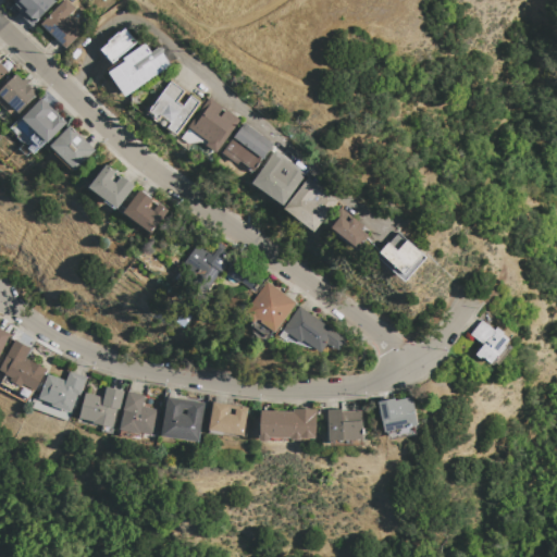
[(53,0),(56,1),(32,26),(21,15),(22,14),(19,10),(20,9),(13,2),(15,0),(53,0)]
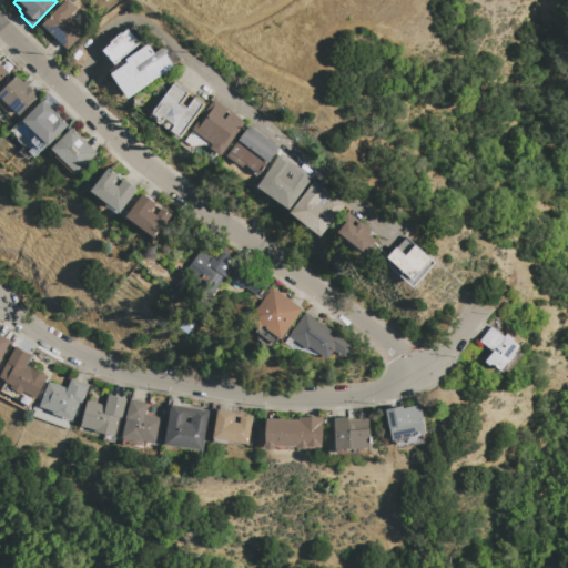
[(41,24),(66,0),(68,0),(77,8),(71,13),(87,29),(67,50),(41,24)]
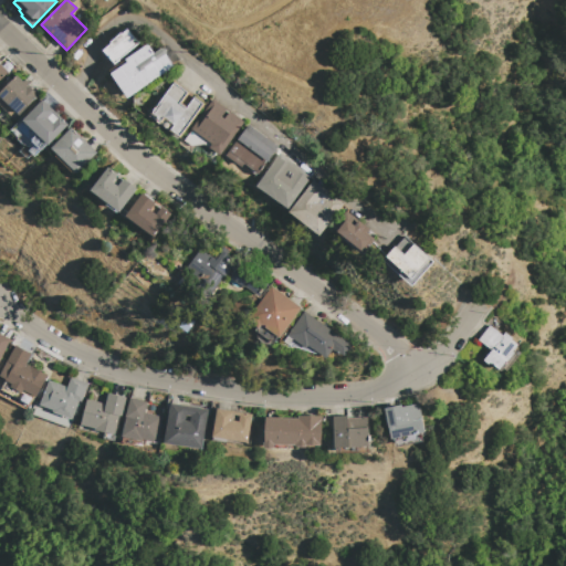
[(114,65),(102,51),(109,44),(107,42),(119,33),(121,35),(128,29),(140,43),(114,65)]
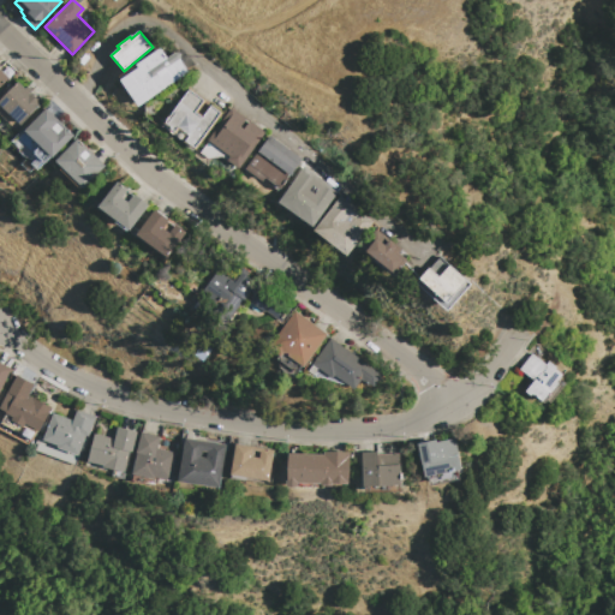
[(138,107),(120,81),(137,69),(136,65),(160,48),(167,58),(173,53),(179,54),(178,60),(186,72),(138,107)]
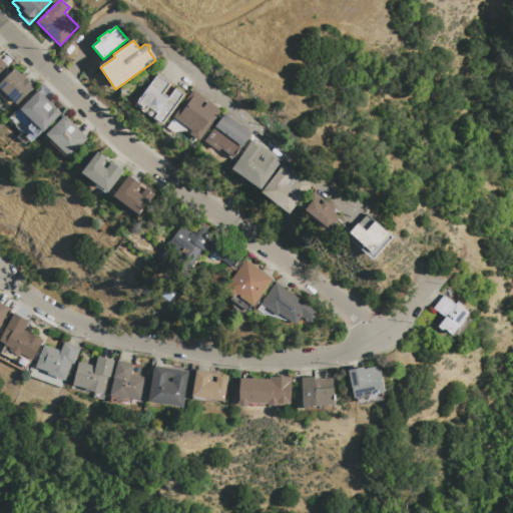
[(0,56),(0,71),(8,63),(0,56)]
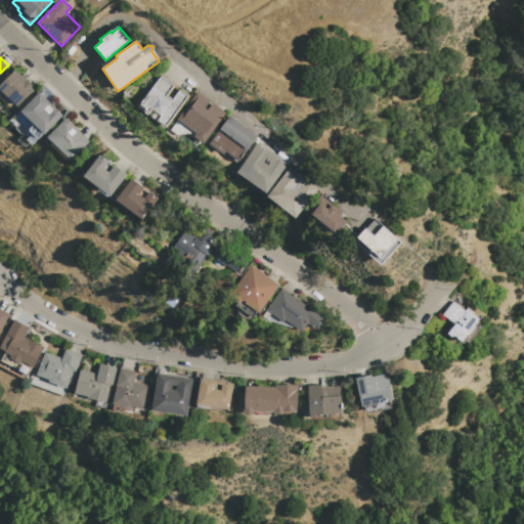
[(0,84),(14,70),(20,76),(24,74),(28,78),(26,79),(33,86),(32,87),(35,89),(17,106),(0,89),(0,84)]
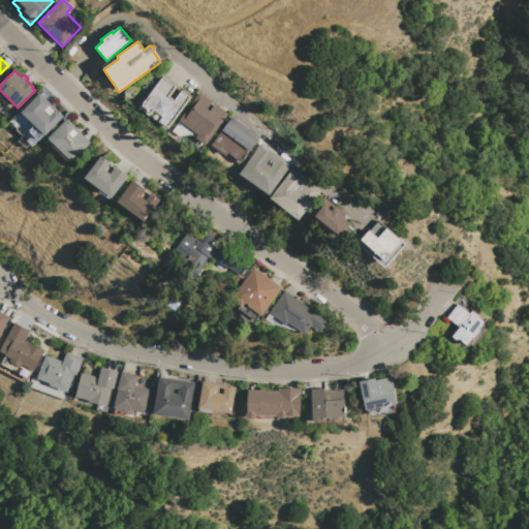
[(191,96),(168,128),(157,121),(159,118),(153,113),(151,116),(144,111),(145,110),(139,106),(161,75),(177,87),(169,96),(174,98),(180,89),(191,96)]
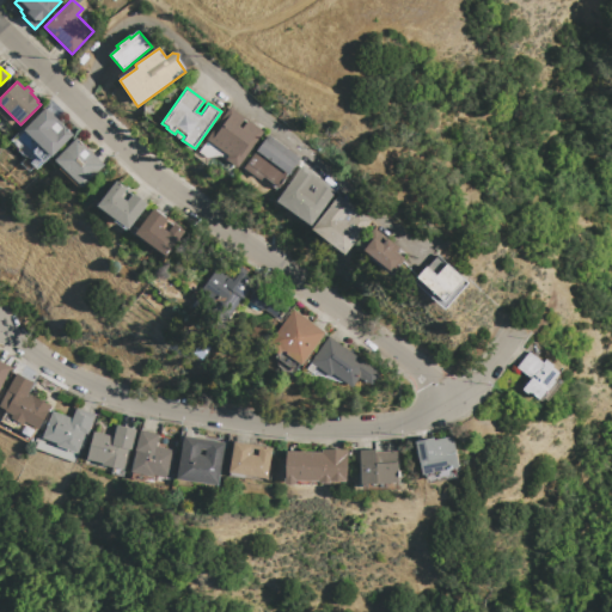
[(44,108),(73,136),(53,157),(50,155),(44,163),(34,152),(40,145),(24,129),(44,108)]
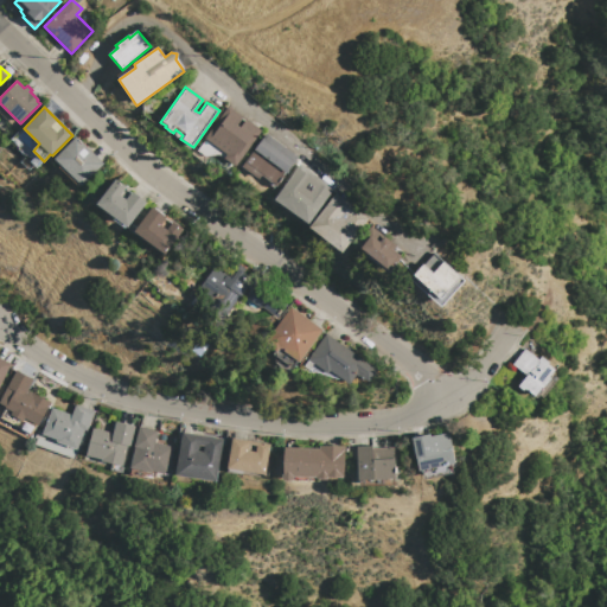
[(229,107),(261,132),(235,166),(223,158),(225,154),(205,139),(229,107)]
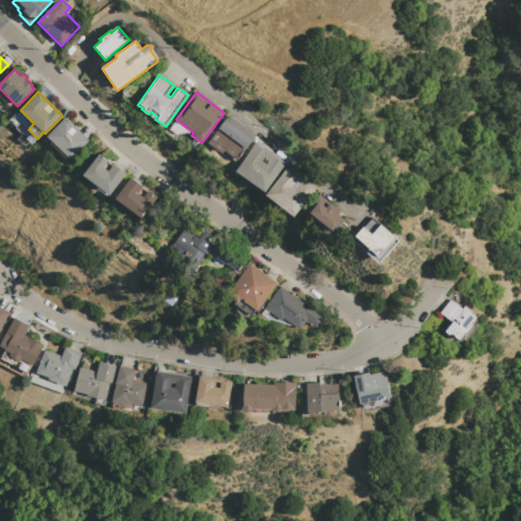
[(228,115),(254,134),(235,161),(224,153),(222,155),(207,142),(228,115)]
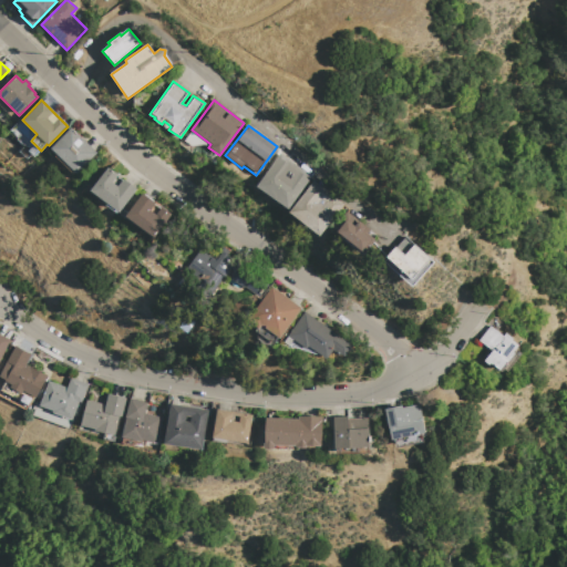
[(70,127),(96,153),(76,174),(50,148),(70,127)]
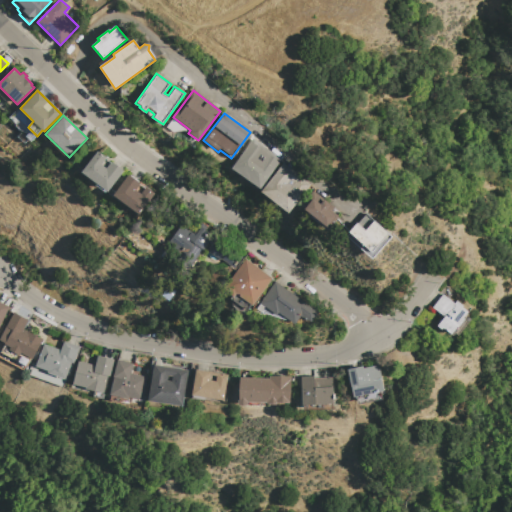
[(252,138),(281,159),(259,189),(231,168),(252,138)]
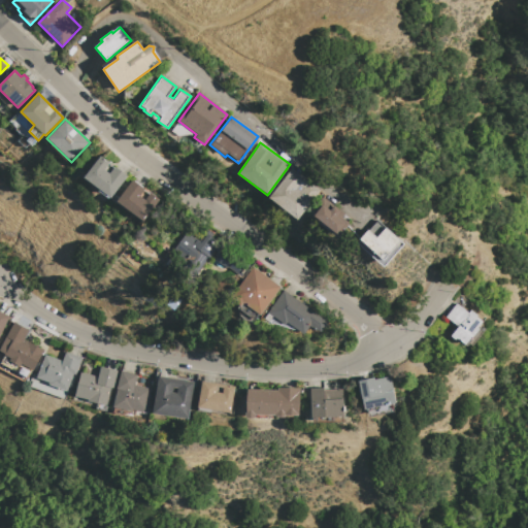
[(127,176),(111,197),(85,177),(100,157),(108,163),(103,169),(109,174),(114,167),(127,176)]
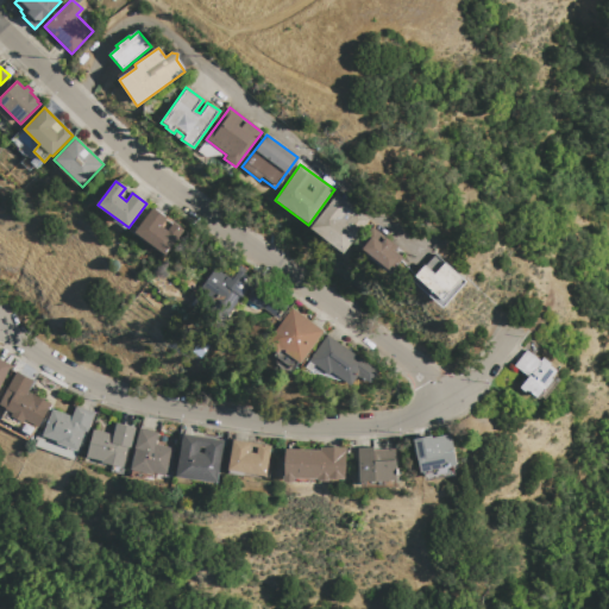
[(337,194),(369,220),(343,253),(311,227),(315,221),(337,194)]
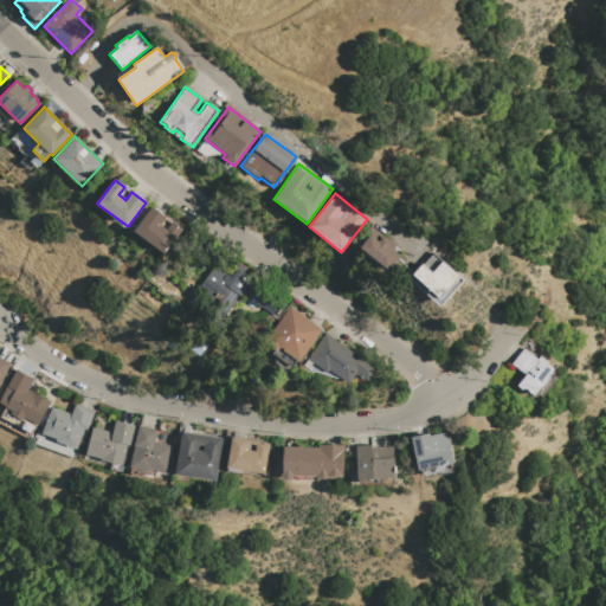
[(152,207),(165,217),(163,218),(159,225),(167,230),(171,224),(172,223),(182,230),(165,255),(134,231),(152,207)]
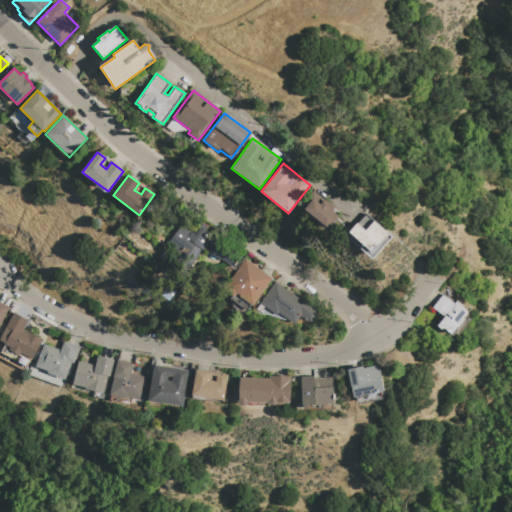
[(134,190),(141,194),(144,189),(138,184),(134,190)]
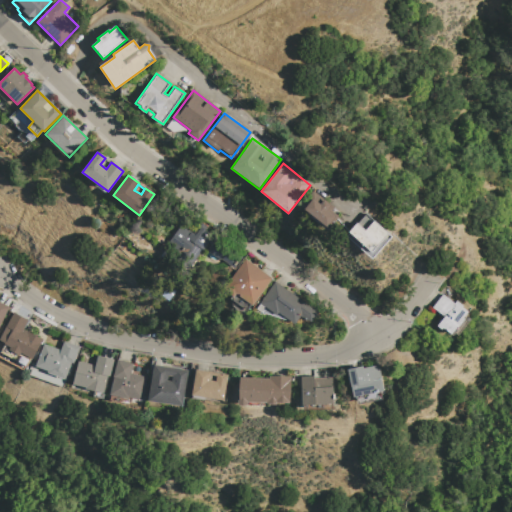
[(330,211),(338,217),(328,228),(304,209),(305,208),(301,204),(312,191),(333,208),(330,211)]
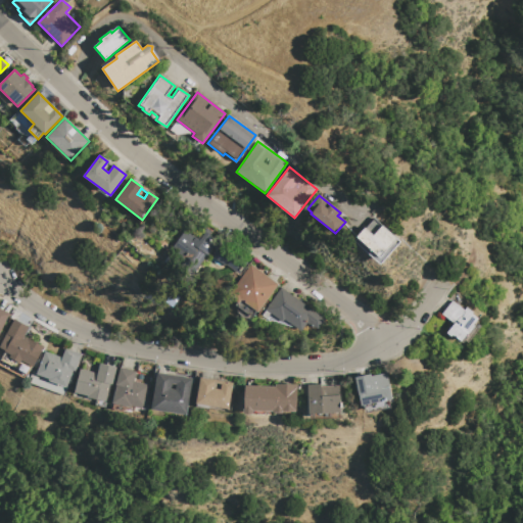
[(355,236),(364,227),(365,228),(374,219),(381,226),(382,225),(397,239),(379,258),(355,236)]
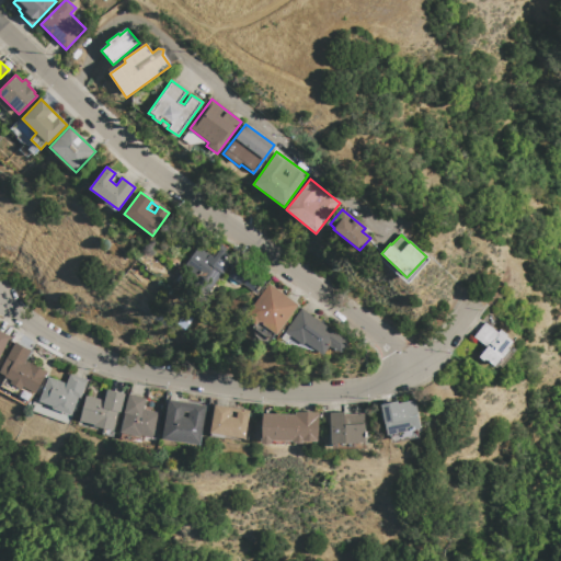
[(265,281),(256,293),(242,283),(241,284),(227,274),(232,267),(228,265),(208,293),(180,272),(198,248),(213,259),(220,248),(265,281)]
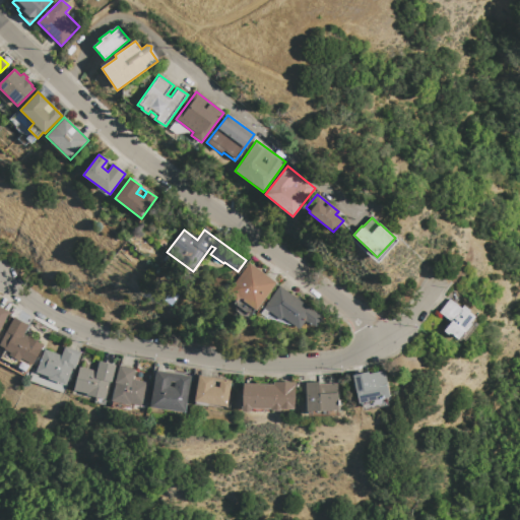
[(255,310),(240,298),(238,302),(236,301),(226,294),(249,263),(275,282),(255,310)]
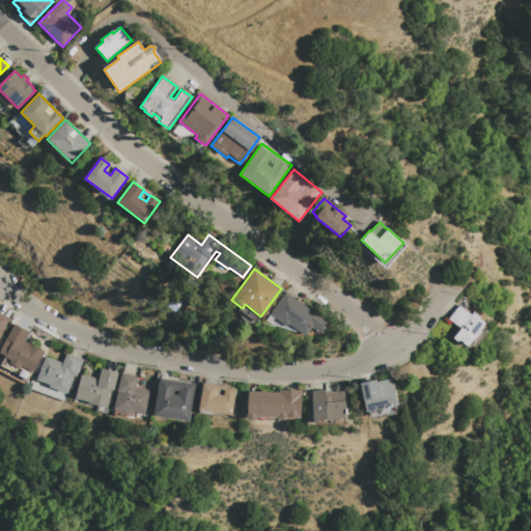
[(284,292),(329,325),(322,335),(312,328),(306,336),(289,324),(286,328),(269,314),(284,292)]
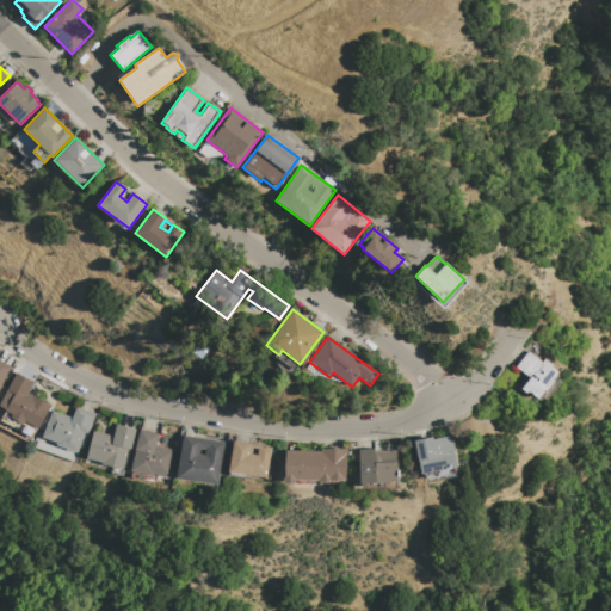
[(300,364),(282,350),(279,355),(277,353),(272,359),(292,375),(300,364)]
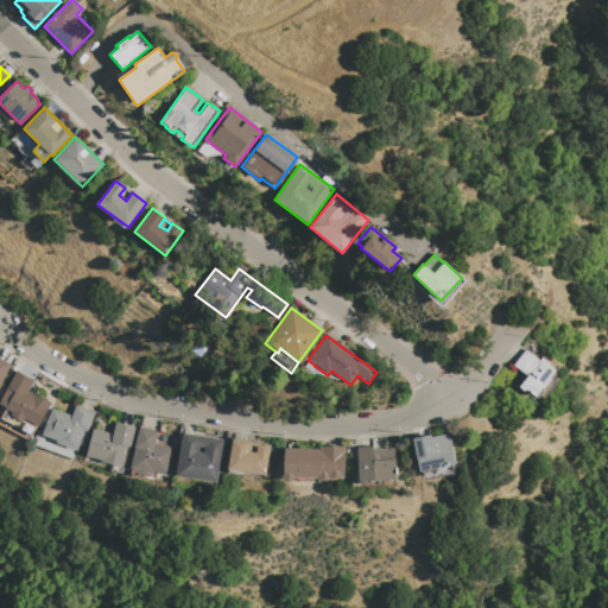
[(529,377),(514,366),(525,350),(539,362),(542,359),(550,363),(549,366),(555,371),(549,378),(551,380),(536,398),(525,390),(524,392),(517,387),(519,384),(521,386),(529,377)]
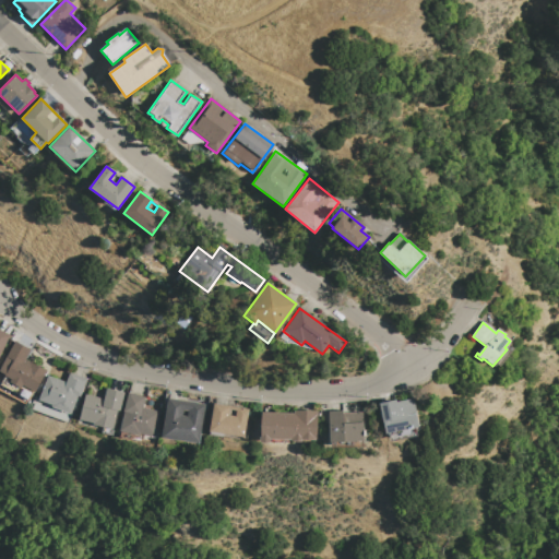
[(0,331),(9,335),(0,354),(0,331)]
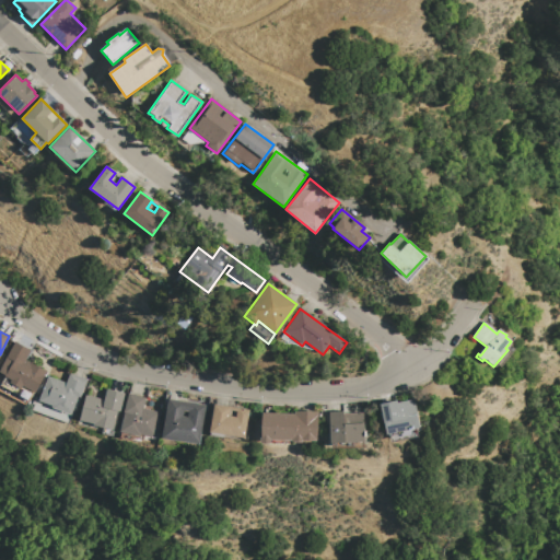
[(11,381),(6,377),(7,375),(0,371),(0,369),(15,342),(31,350),(25,360),(47,371),(35,394),(24,387),(23,388),(11,382),(11,381)]
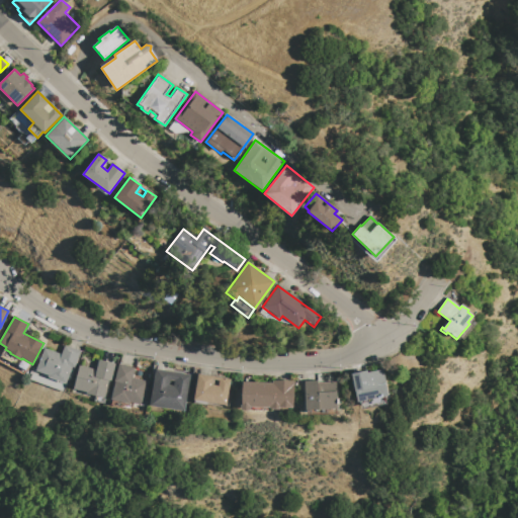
[(72,366),(66,383),(49,376),(49,375),(36,370),(45,348),(61,355),(65,345),(80,351),(74,367),(72,366)]
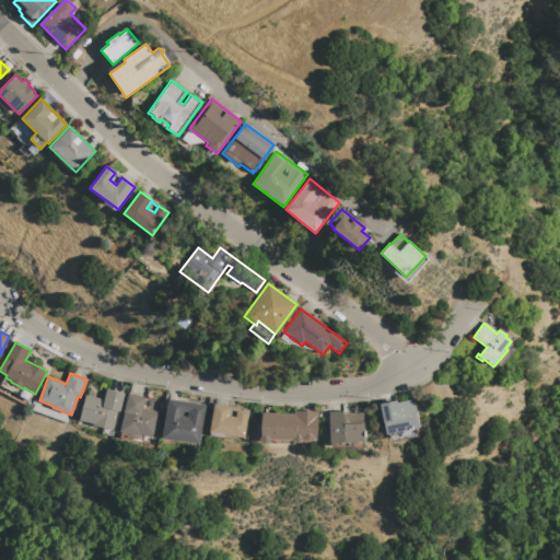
[(117,411),(113,430),(94,426),(94,423),(80,420),(85,396),(104,400),(107,389),(124,394),(119,411),(117,411)]
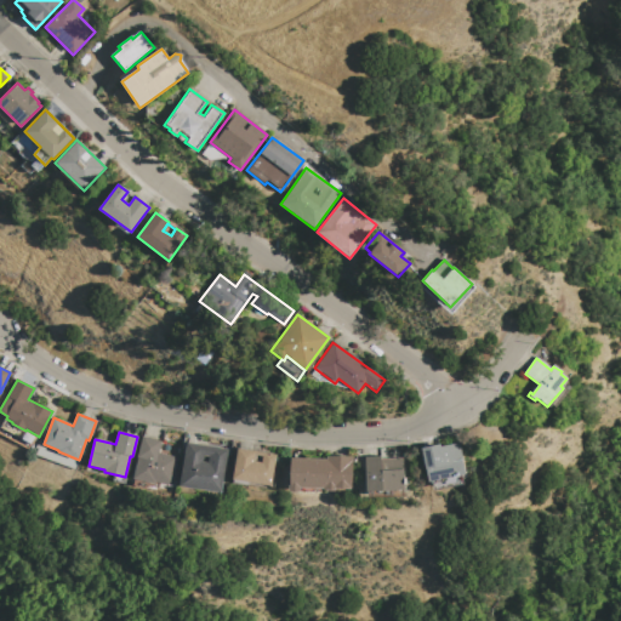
[(138,457),(134,479),(155,484),(157,482),(172,485),(178,457),(157,453),(159,442),(141,438),(136,457),(138,457)]
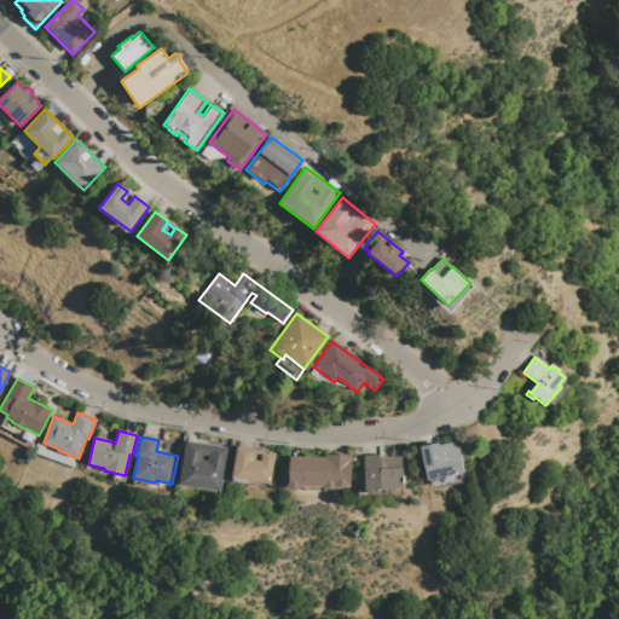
[(185,441),(226,449),(219,491),(178,484),(185,441)]
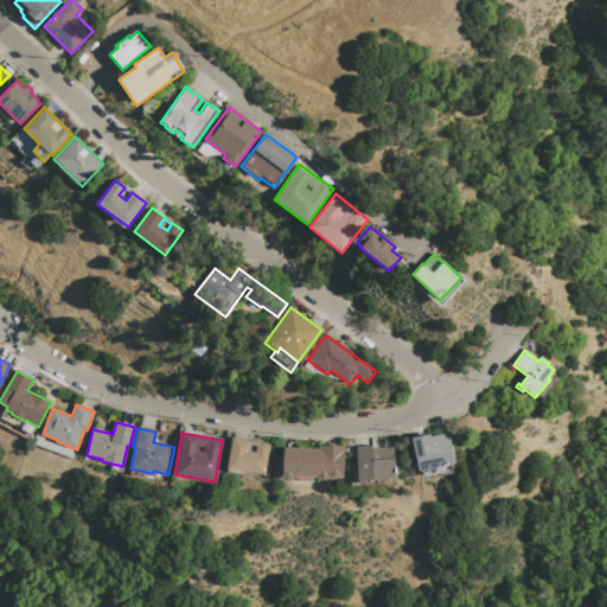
[(451,465),(452,474),(425,479),(422,470),(420,471),(411,439),(429,434),(430,436),(448,433),(453,464),(451,465)]
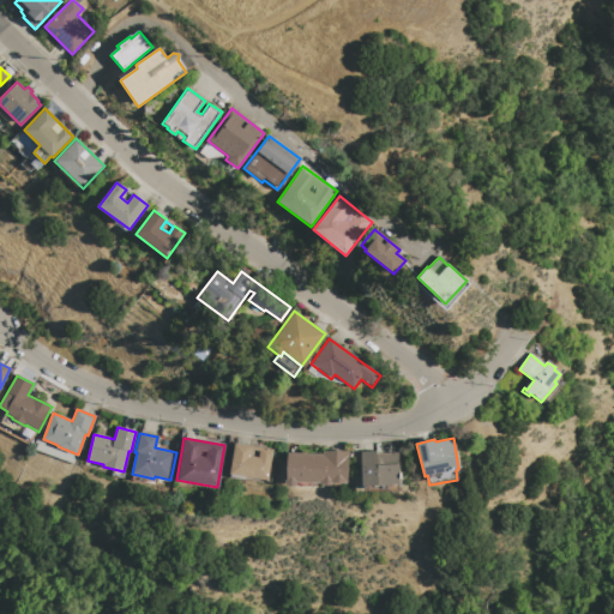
[(234,444),(272,450),(268,481),(229,475),(234,444)]
